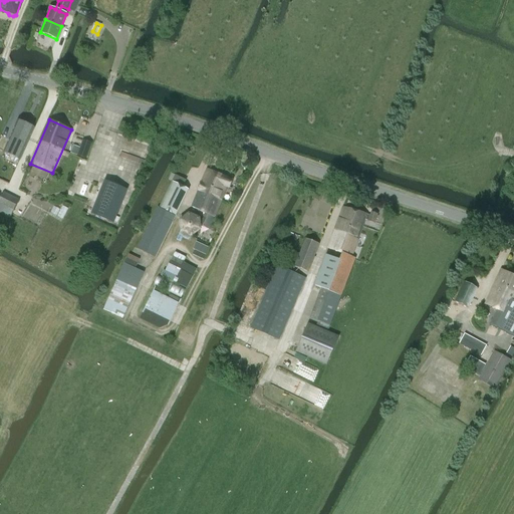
[(19,160),(34,127),(18,120),(4,153),(19,160)]
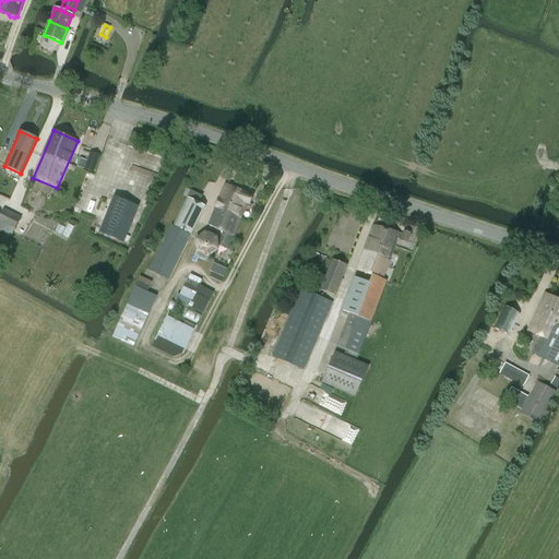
[(90,153),(84,169),(94,173),(99,156),(90,153)]
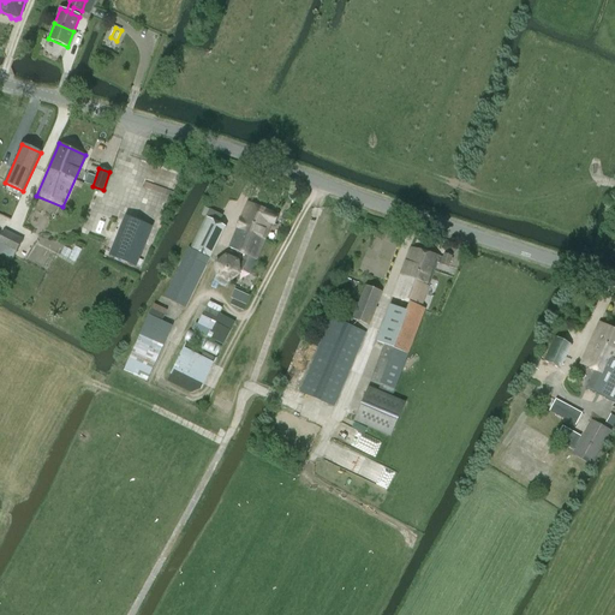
[(143,197),(169,203),(175,180),(150,174),(143,197)]
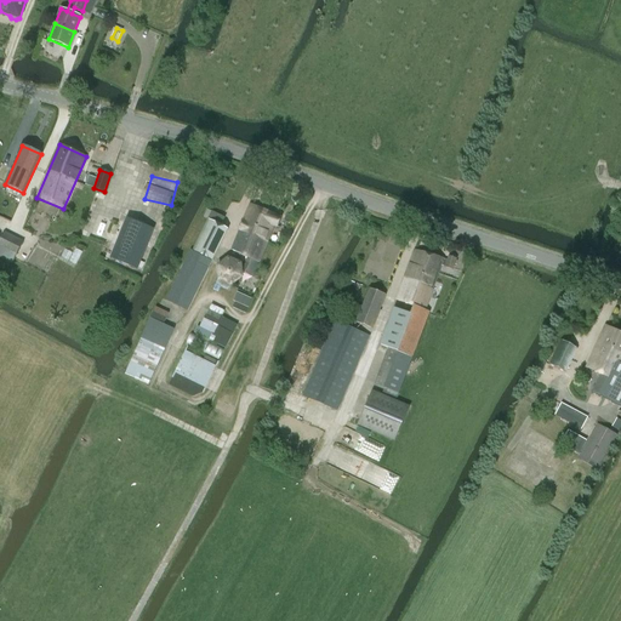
[(239,229),(267,241),(274,226),(278,227),(281,218),(250,205),(239,229)]
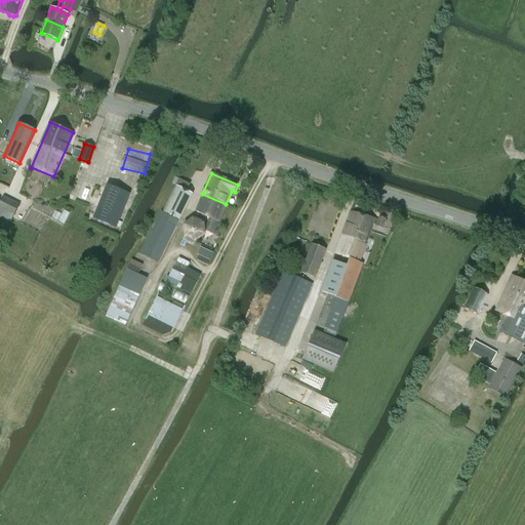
[(175,186),(187,191),(190,185),(178,179),(175,186)]
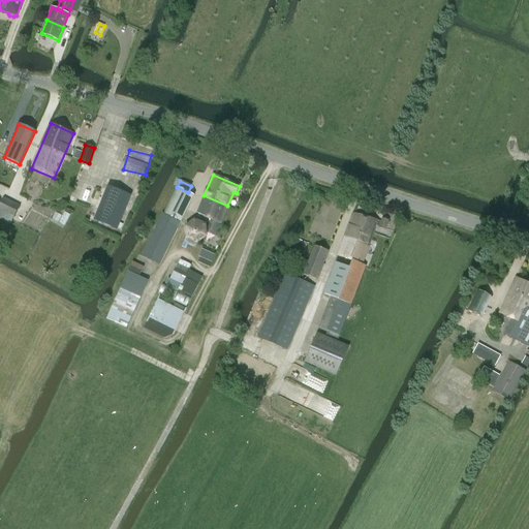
[(107,186),(93,220),(117,229),(130,195),(107,186)]
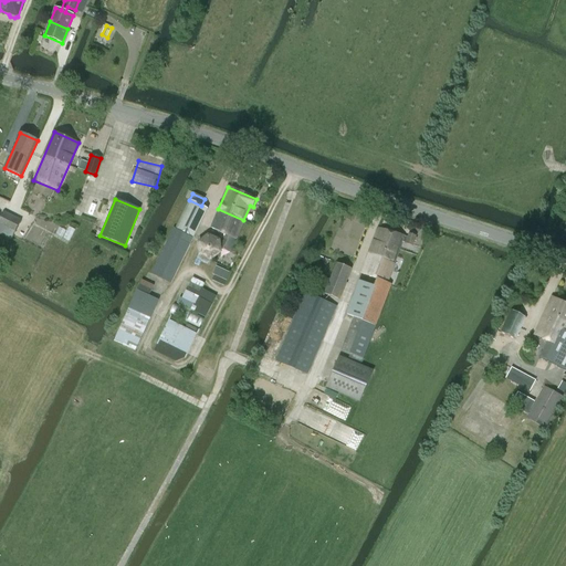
[(175,229),(194,238),(208,209),(201,206),(189,200),(175,229)]
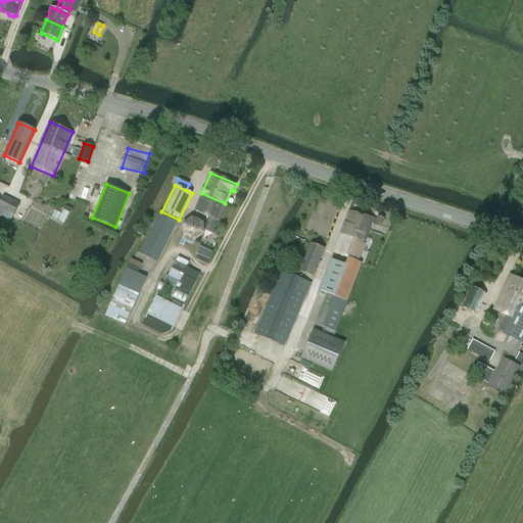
[(212,233),(225,203),(201,193),(195,209),(196,211),(209,217),(205,227),(205,230),(212,233)]
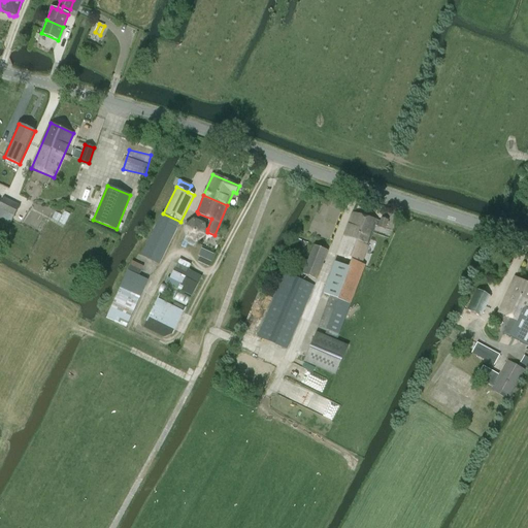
[(4,197),(0,204),(0,210),(13,218),(20,205),(4,197)]
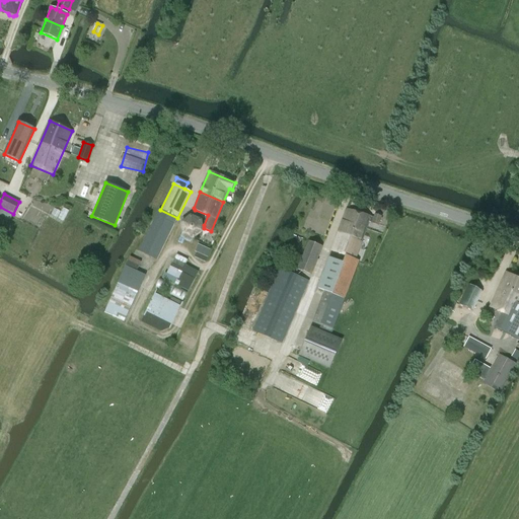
[(177,218),(160,210),(159,209),(138,251),(156,260),(177,218)]
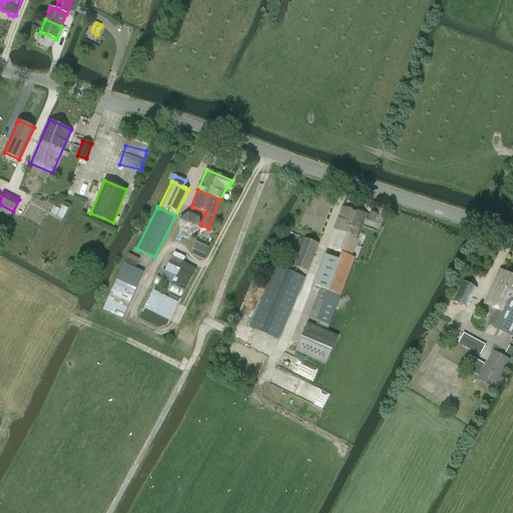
[(351,257),(365,219),(374,222),(377,214),(370,211),(369,215),(343,206),(328,248),(342,253),(342,252),(351,257)]
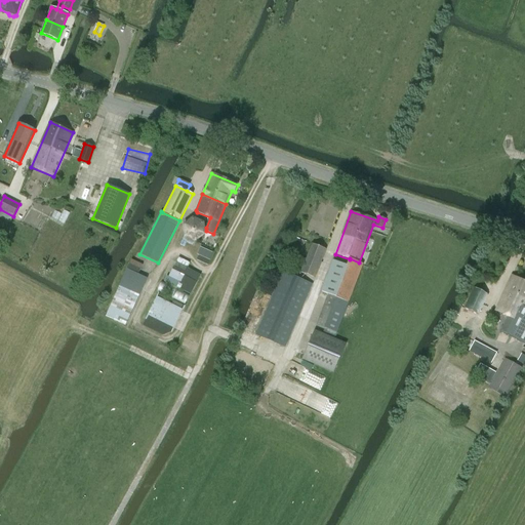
[(206,235),(204,223),(193,217),(183,225),(185,237),(195,242),(196,242),(206,235)]
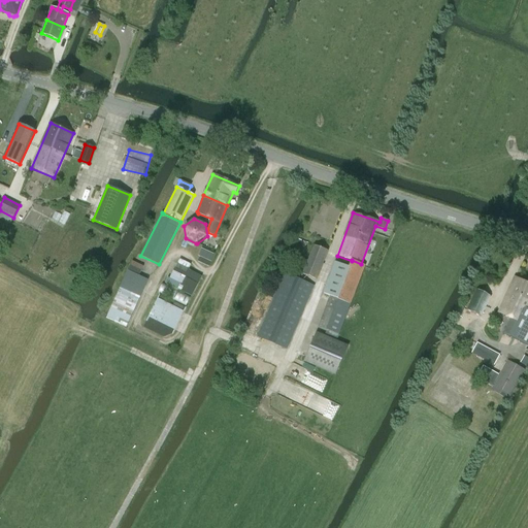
[(196,243),(186,238),(185,238),(183,241),(194,246),(196,243)]
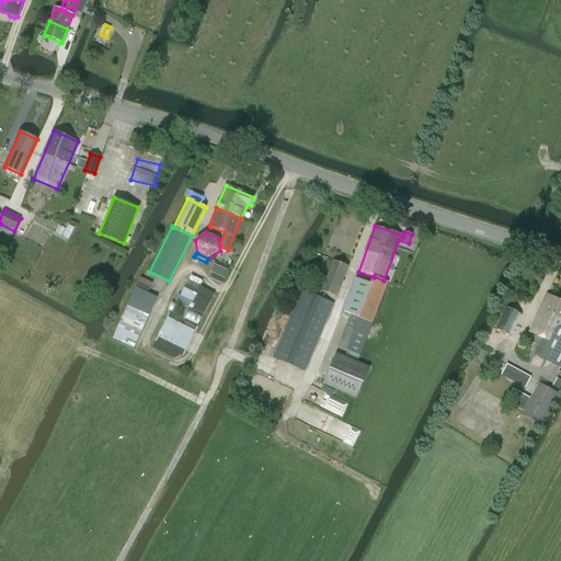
[(319,274),(312,290),(321,294),(322,292),(336,297),(348,266),(333,261),(328,277),(319,274)]
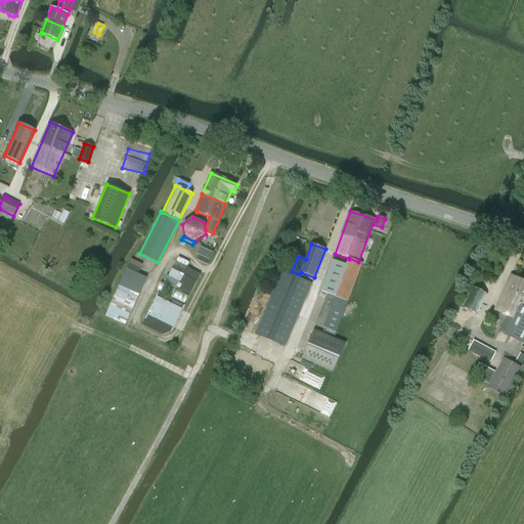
[(210,261),(214,253),(201,247),(197,255),(199,255),(209,260),(210,261)]
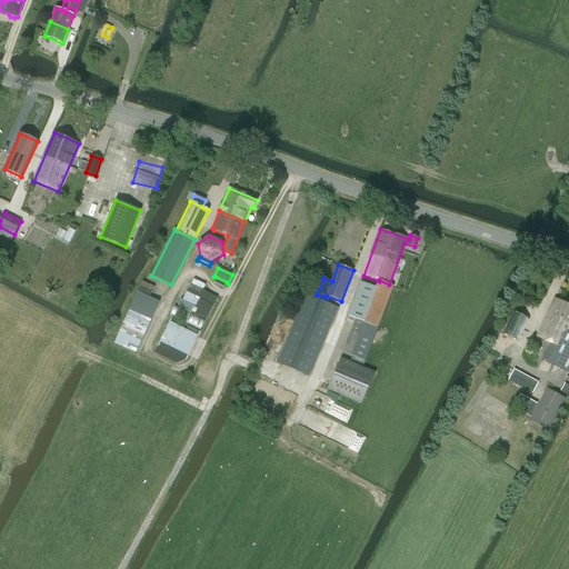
[(216,277),(213,282),(226,288),(227,282),(216,277)]
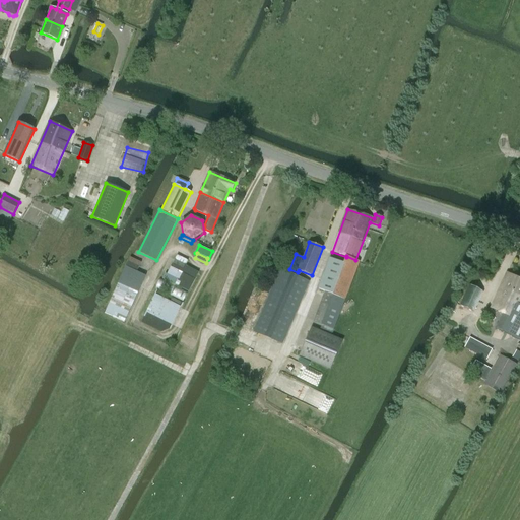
[(177,255),(175,260),(186,265),(188,261),(177,255)]
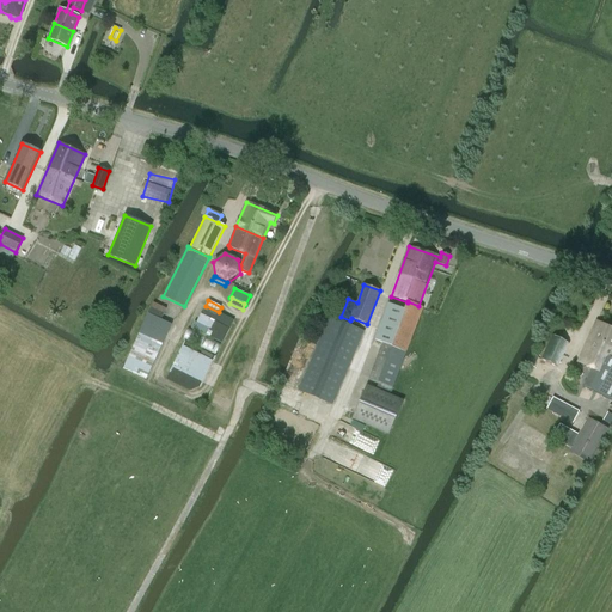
[(408,301),(408,303),(404,310),(389,304),(375,341),(383,343),(368,379),(392,387),(402,365),(404,357),(423,307),(418,306),(408,301)]
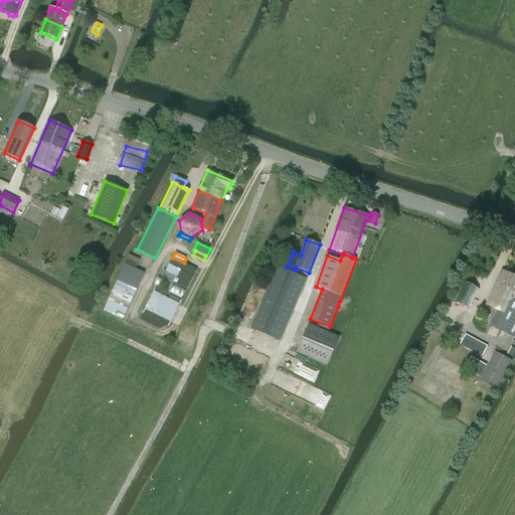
[(129,254),(125,264),(136,269),(140,260),(129,254)]
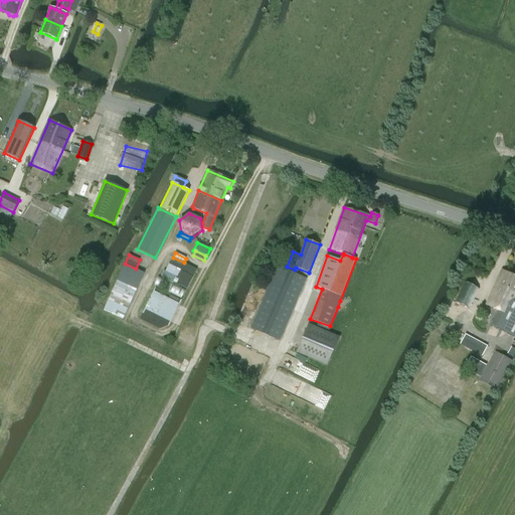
[(164,271),(161,277),(186,289),(189,285),(193,277),(197,270),(173,258),(166,272),(164,271)]
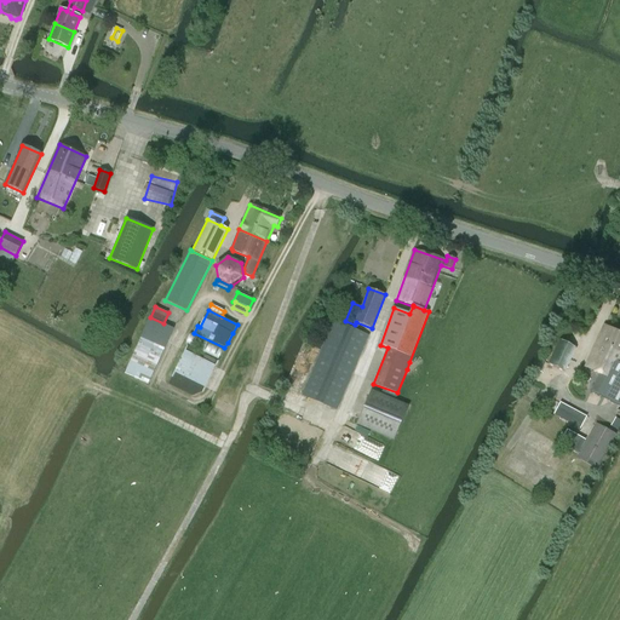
[(150,317),(125,374),(149,385),(174,328),(164,323),(150,317)]
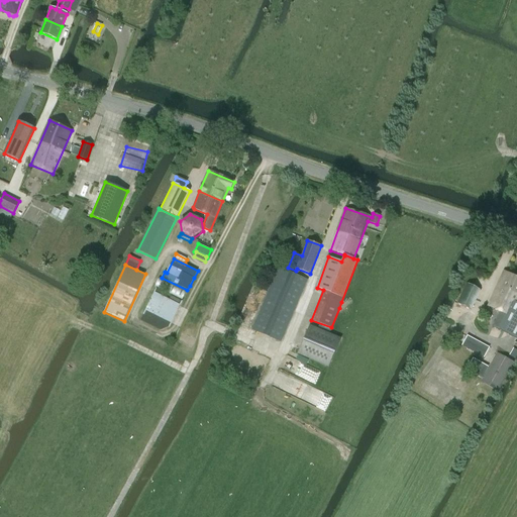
[(281,341),(307,281),(278,268),(251,329),(281,341)]
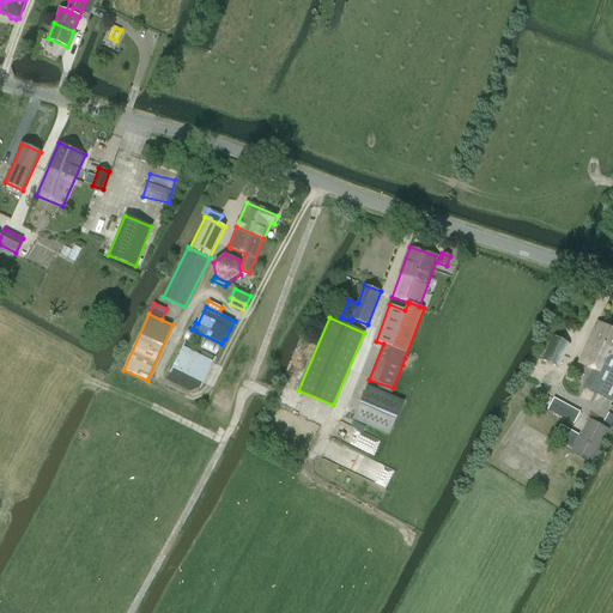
[(612,329),(598,322),(590,338),(612,349),(612,329)]
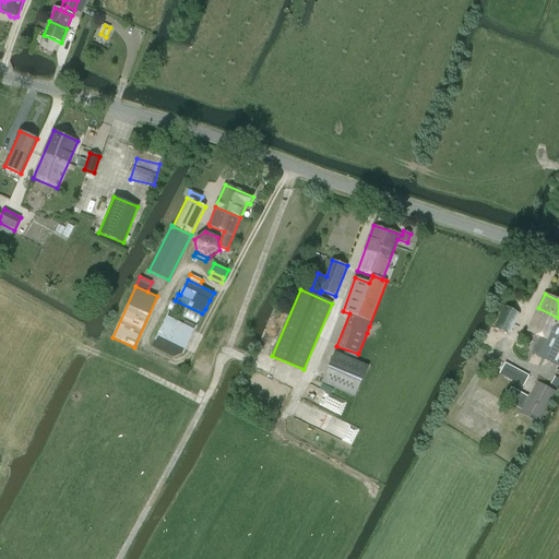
[(171,299),(167,310),(197,324),(201,314),(175,300),(171,299)]
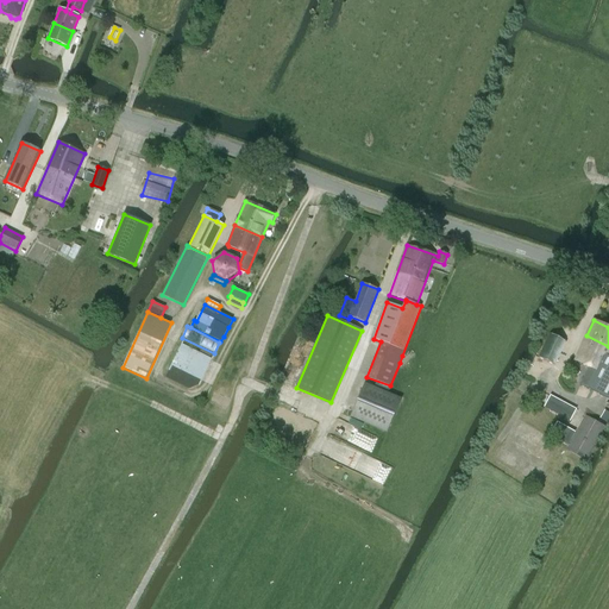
[(544,331),(533,355),(554,365),(565,341),(544,331)]
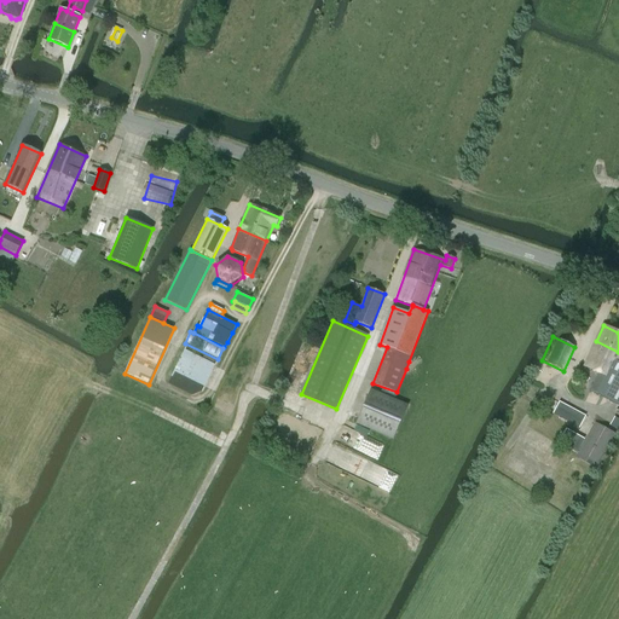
[(618,352),(596,341),(584,366),(600,374),(590,392),(618,405),(618,352)]
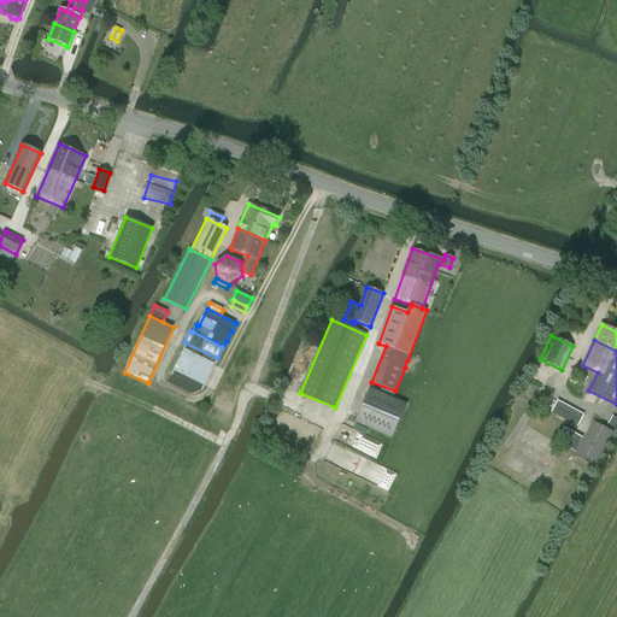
[(184,350),(168,383),(191,394),(203,391),(215,365),(184,350)]
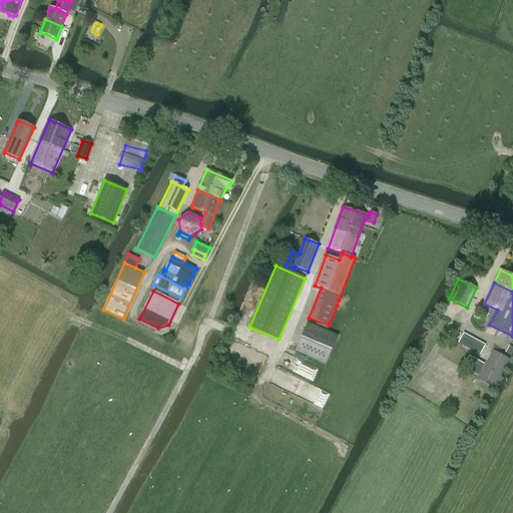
[(326,365),(339,336),(308,323),(296,352),(326,365)]
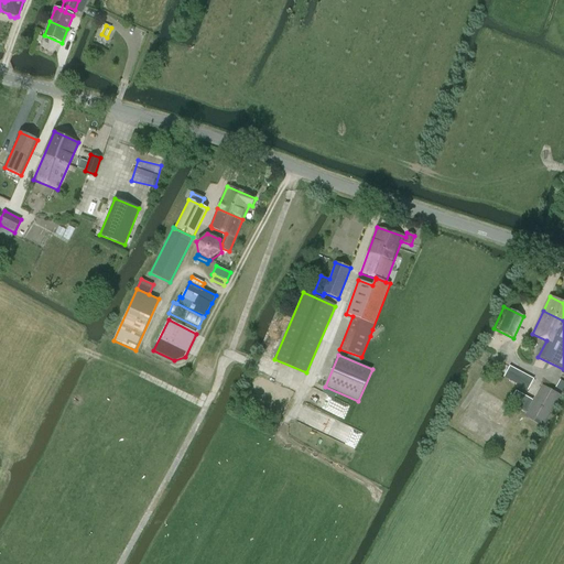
[(528,390),(533,379),(503,362),(497,373),(528,390)]
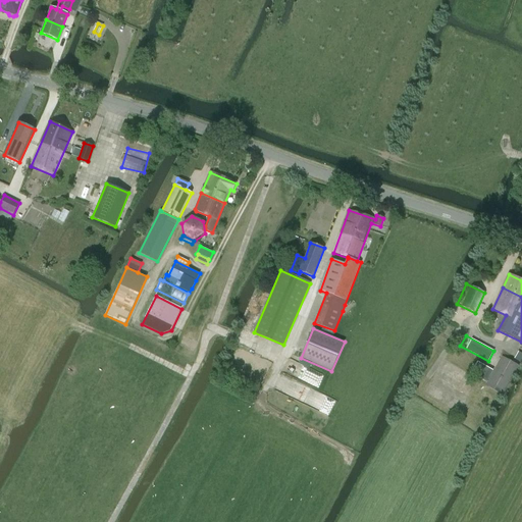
[(503,396),(519,366),(502,357),(485,385),(503,396)]
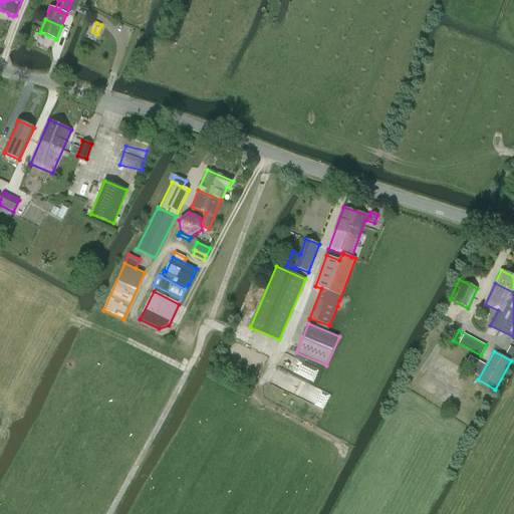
[(479,375),(485,364),(470,356),(464,367),(479,375)]
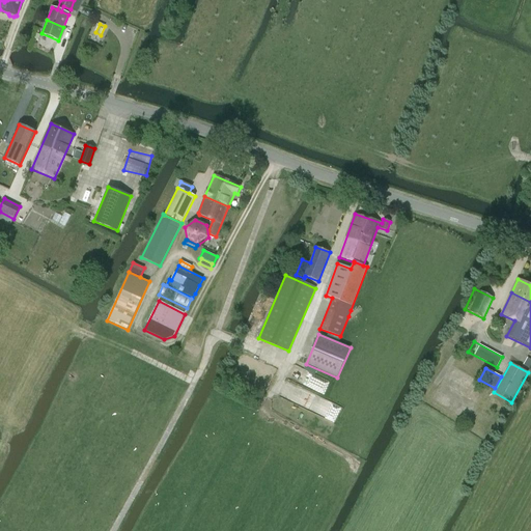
[(313,390),(323,394),(328,383),(318,379),(313,390)]
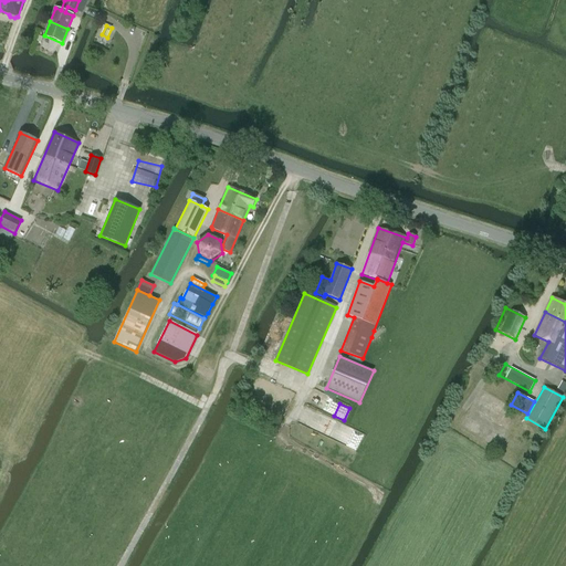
[(306,407),(300,423),(357,451),(364,436),(317,413),(317,412),(306,407)]
